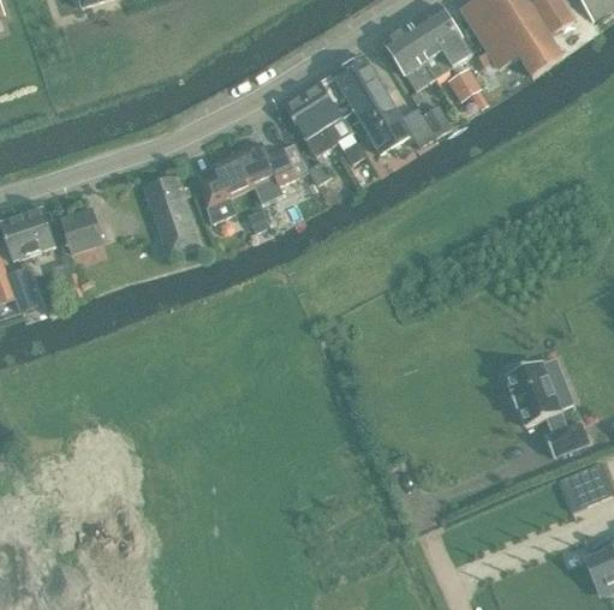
[(498,70),(518,57),(530,76),(561,55),(549,36),(574,19),(561,0),(538,0),(530,6),(526,0),(475,0),(460,10),(498,70)]
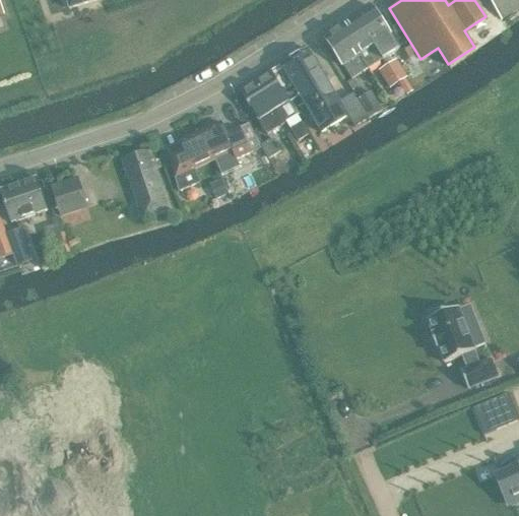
[(490,0),(500,16),(518,4),(518,0),(490,0)]
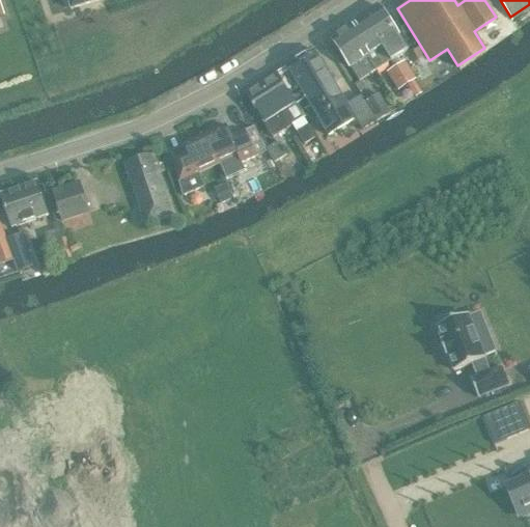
[(407,48),(379,4),(363,16),(390,58),(407,48)]
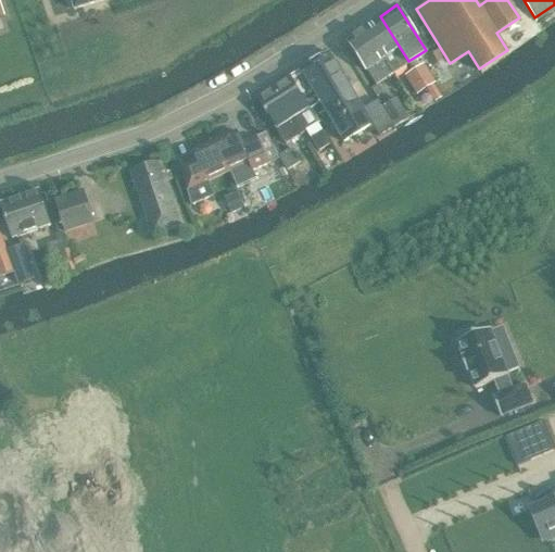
[(382,57),(392,72),(408,61),(380,16),(363,27),(382,57)]
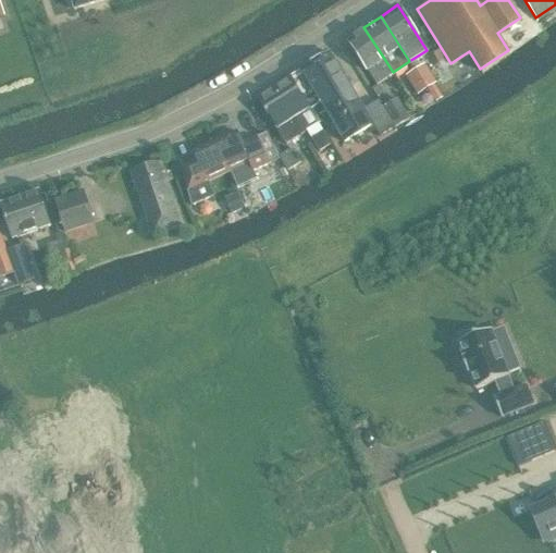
[(363,27),(347,38),(375,82),(385,76),(393,72),(383,57),(363,27)]
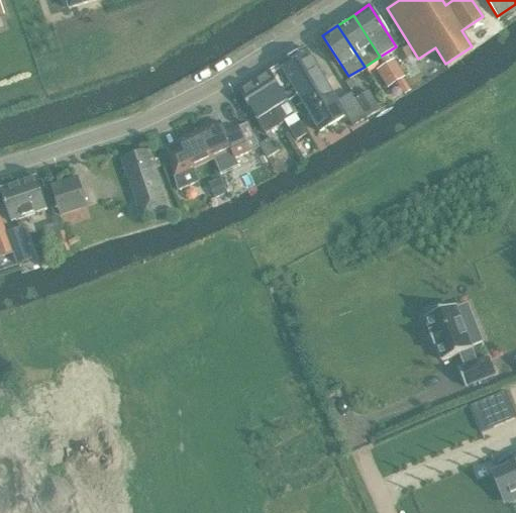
[(305,47),(279,64),(297,93),(323,78),(305,47)]
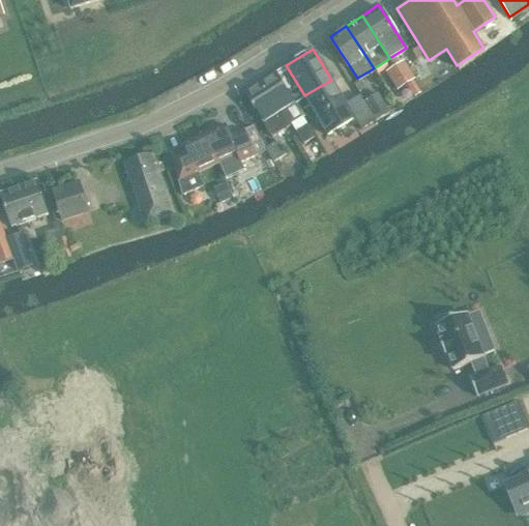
[(414,76),(403,57),(393,63),(405,82),(414,76)]
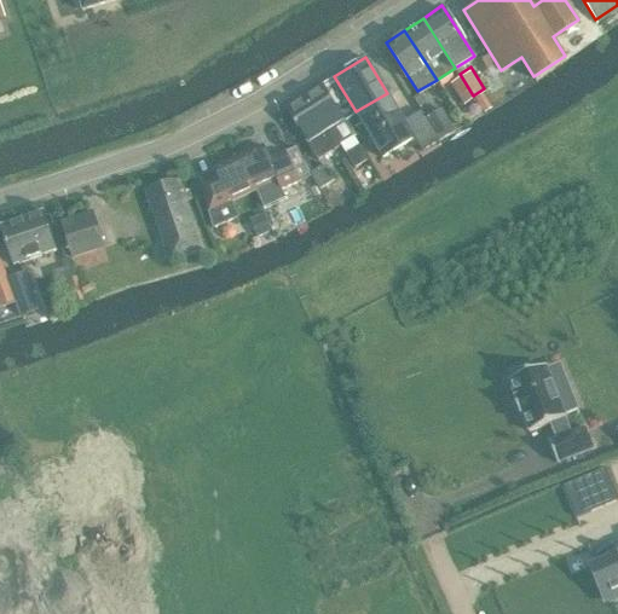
[(449,81),(462,102),(473,96),(460,74),(449,81)]
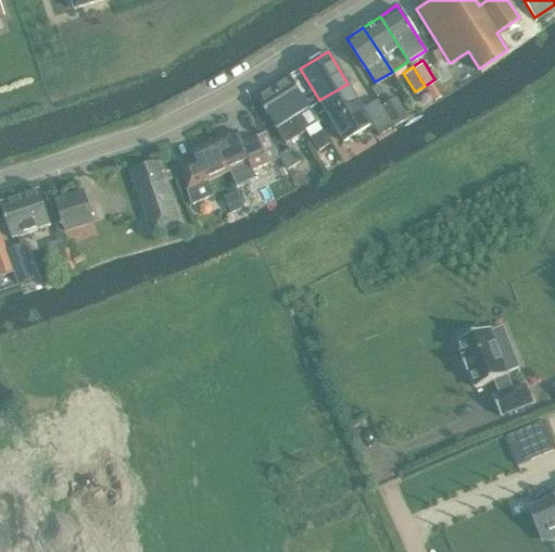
[(300,69),(273,85),(301,132),(317,121),(314,114),(324,108),(319,100),(300,69)]
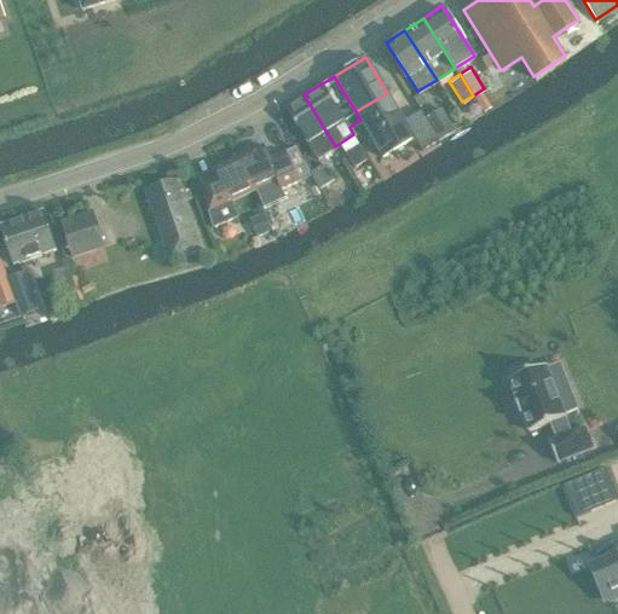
[(356,111),(361,120),(382,155),(414,135),(403,119),(387,93),(356,111)]
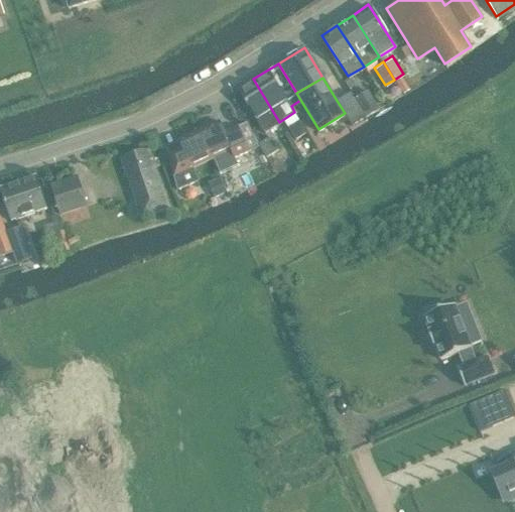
[(238,88),(256,117),(265,130),(279,122),(252,79),(238,88)]
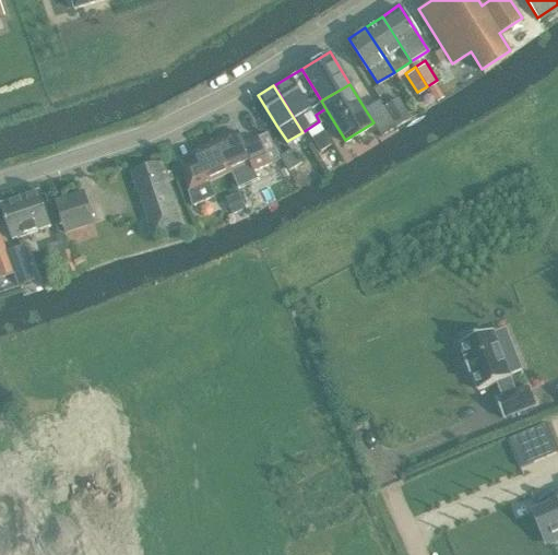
[(398,96),(383,105),(395,125),(410,116),(398,96)]
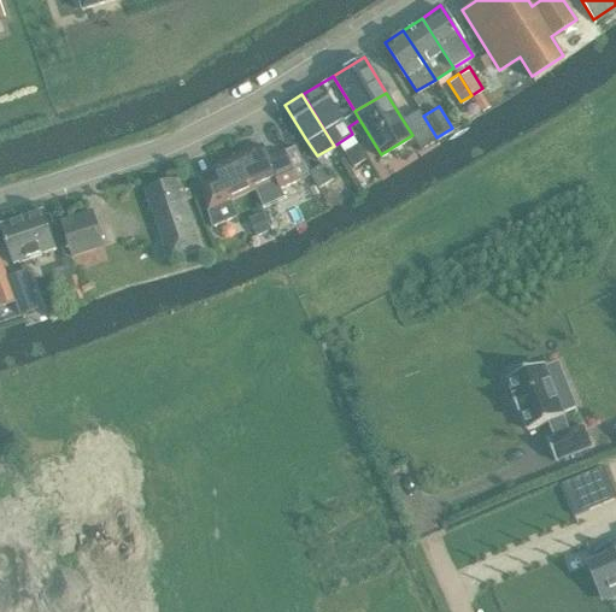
[(418,107),(402,118),(412,135),(420,148),(436,137),(423,116),(418,107)]
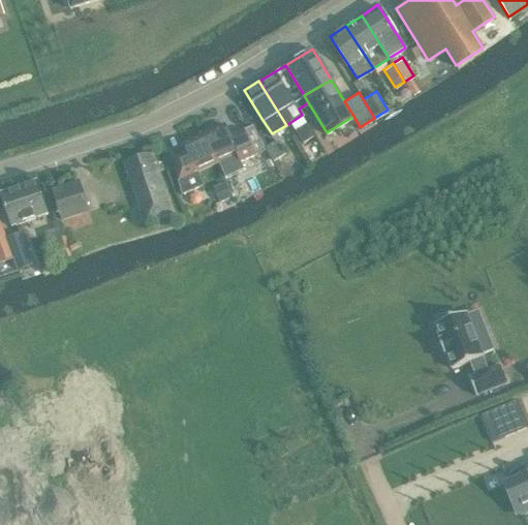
[(294,127),(303,141),(313,133),(305,120),(294,127)]
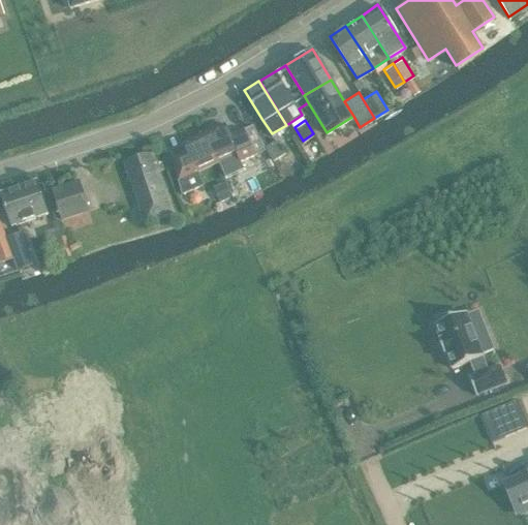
[(214,125),(204,129),(225,175),(237,170),(243,166),(242,164),(240,159),(254,153),(266,148),(265,146),(252,121),(242,126),(227,132),(222,121),(214,125)]
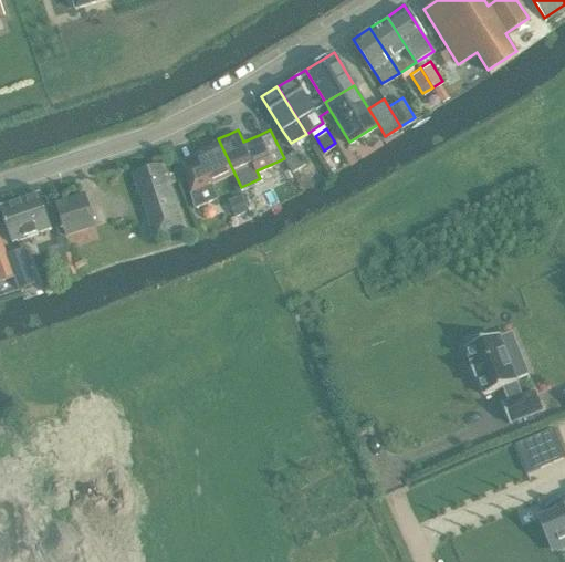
[(199,158),(182,166),(195,206),(217,196),(211,181),(233,173),(240,187),(241,187),(218,138),(195,149),(199,158)]
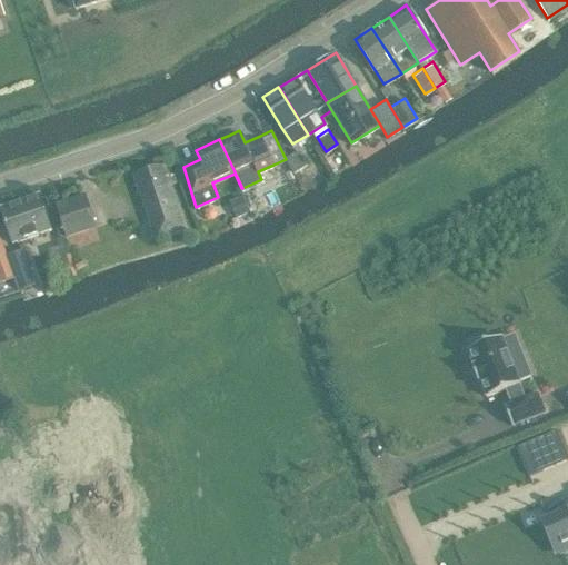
[(298,148),(285,157),(286,159),(292,170),(306,161),(298,148)]
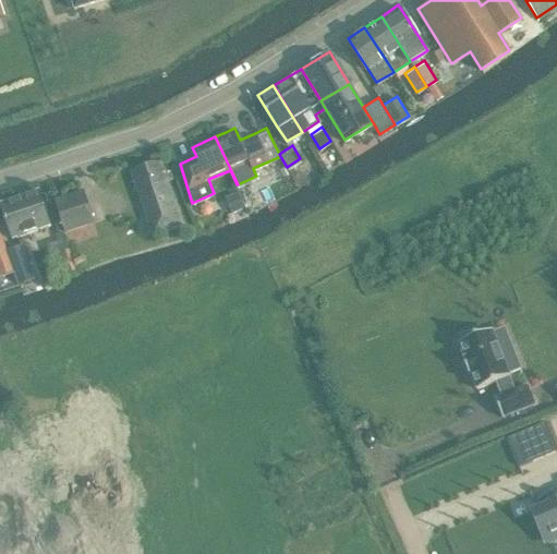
[(159,159),(130,169),(150,231),(180,221),(159,159)]
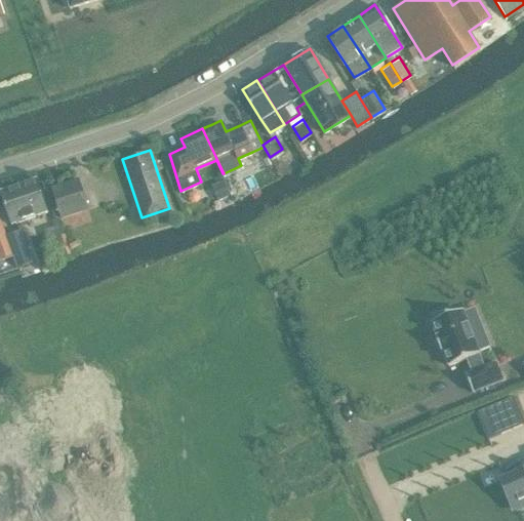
[(35,176),(0,189),(0,195),(9,222),(46,208),(35,176)]
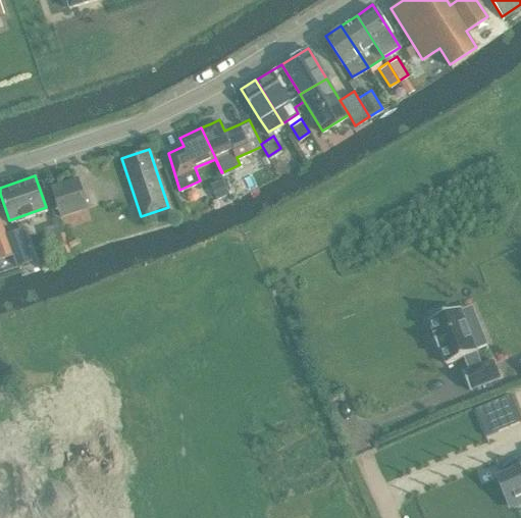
[(76,176),(50,185),(60,214),(87,205),(76,176)]
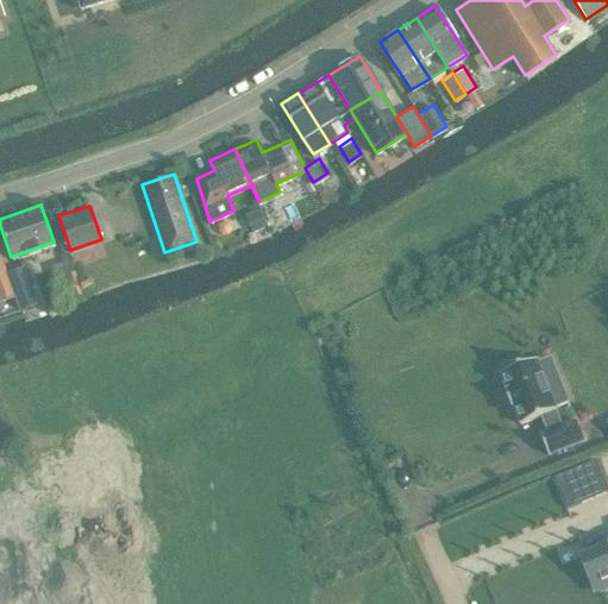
[(256,208),(245,213),(252,230),(263,225),(256,208)]
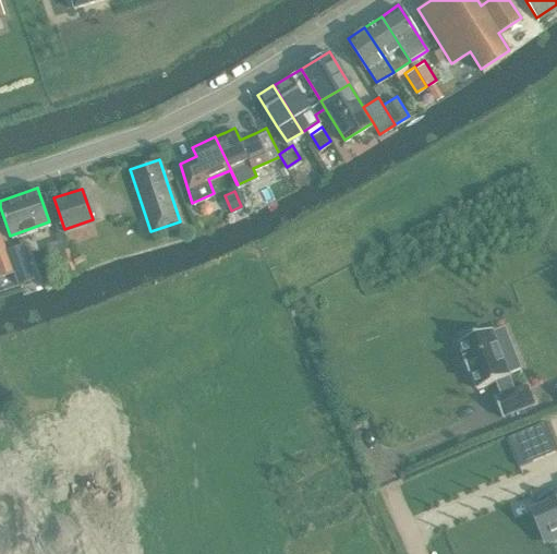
[(0,273),(13,268),(5,249),(0,236),(0,273)]
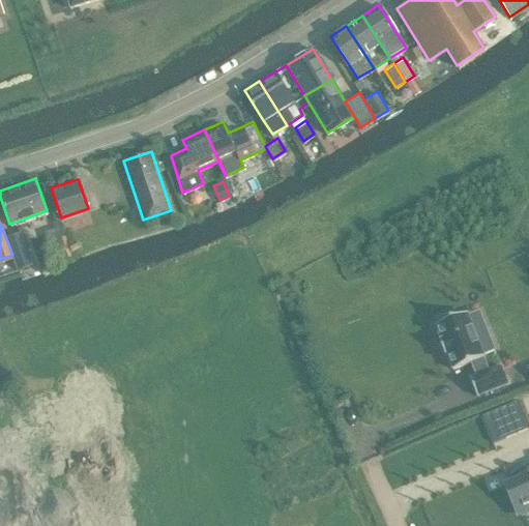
[(20,231),(5,236),(12,255),(17,267),(31,261),(20,231)]
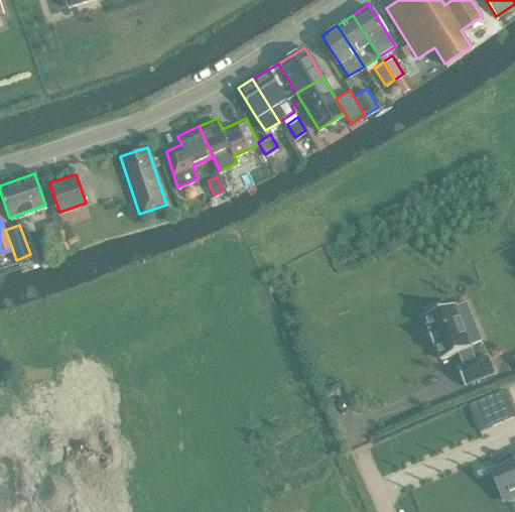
[(426,312),(422,313),(428,329),(426,330),(431,343),(434,343),(439,357),(458,350),(463,363),(457,366),(463,383),(493,371),(486,354),(474,359),(469,346),(470,346),(469,343),(480,338),(473,320),(462,324),(453,302),(439,307),(437,302),(424,307),(426,312)]
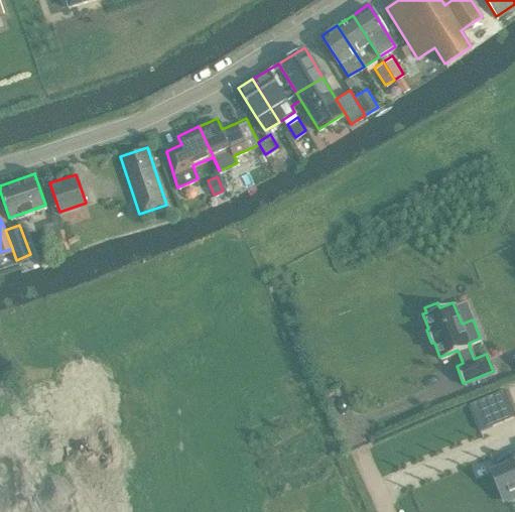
[(478,396),(468,400),(480,427),(489,423),(478,396)]
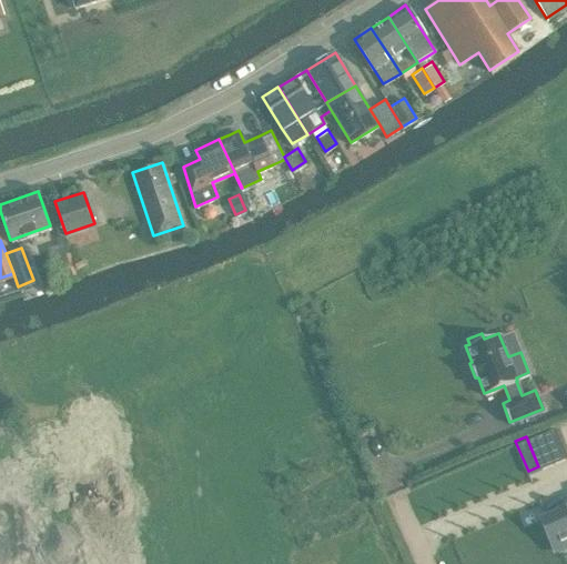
[(566,507),(540,519),(553,547),(558,545),(559,549),(566,545),(566,505),(565,506),(566,507)]
